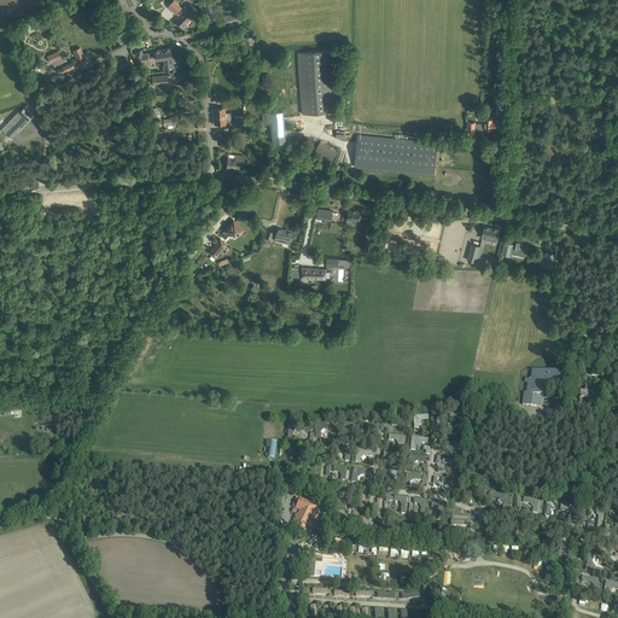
[(114,0),(120,11),(139,1),(138,0),(114,0)]
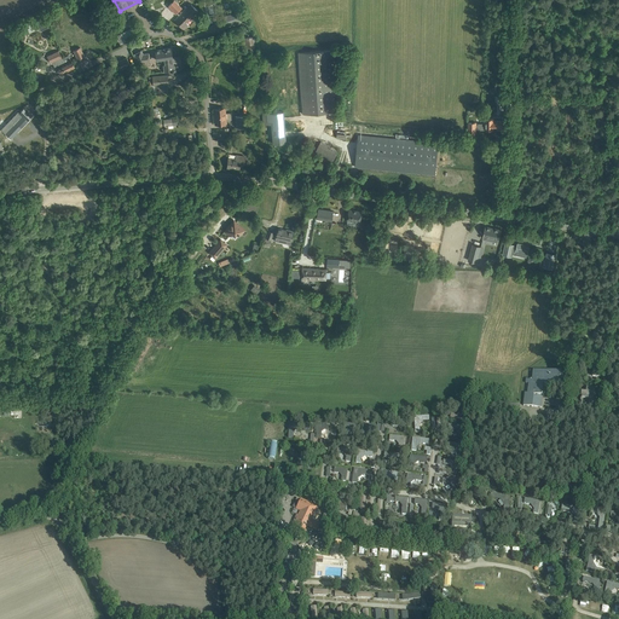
[(181,9),(174,0),(168,6),(175,15),(181,9)]
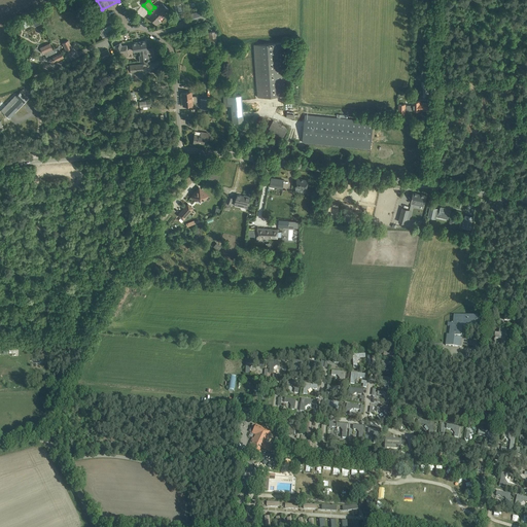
[(169,9),(163,3),(148,18),(155,26),(161,21),(159,20),(169,9)]
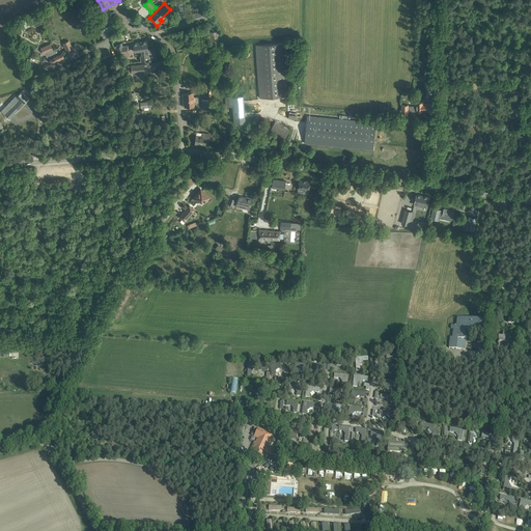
[(206,18),(204,9),(190,15),(193,23),(206,18)]
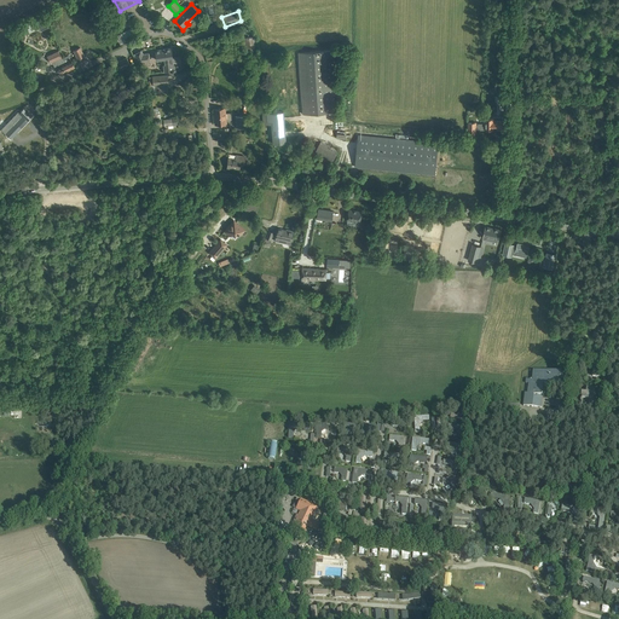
[(25,24),(29,33),(47,24),(44,16),(25,24)]
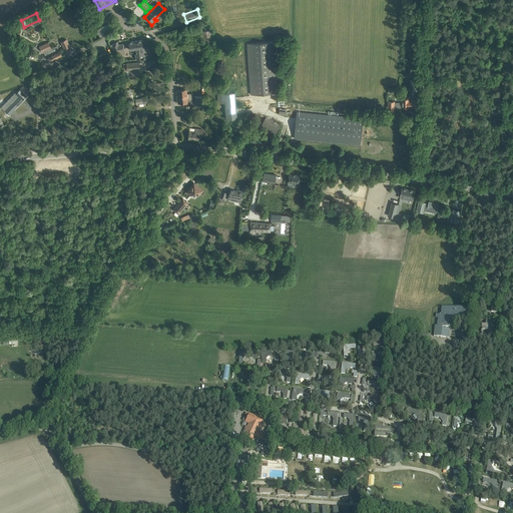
[(107,18),(100,22),(105,32),(112,29),(107,18)]
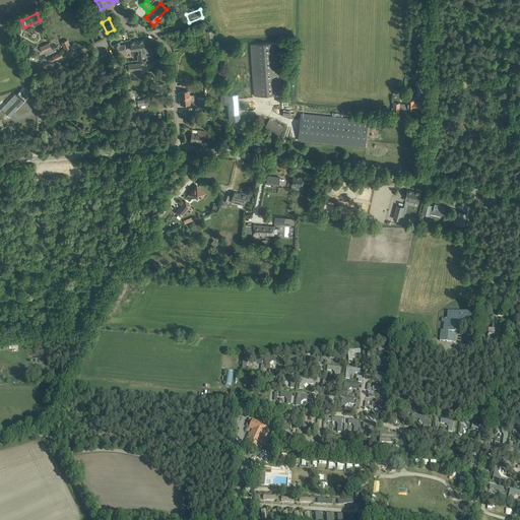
[(98,29),(101,36),(107,33),(102,22),(95,25),(98,29)]
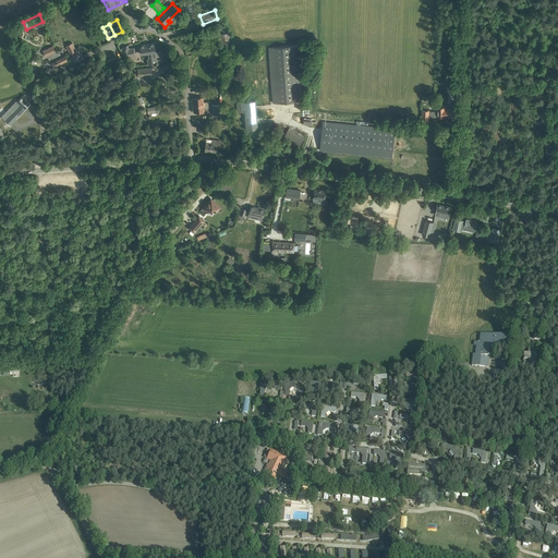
[(230,46),(229,34),(220,35),(221,47),(230,46)]
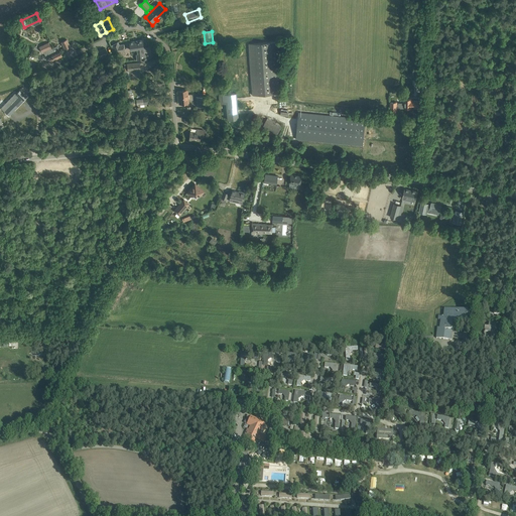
[(42,45),(39,47),(41,52),(43,51),(45,57),(48,56),(50,61),(52,60),(56,58),(51,48),(48,42),(46,39),(40,42),(42,45)]
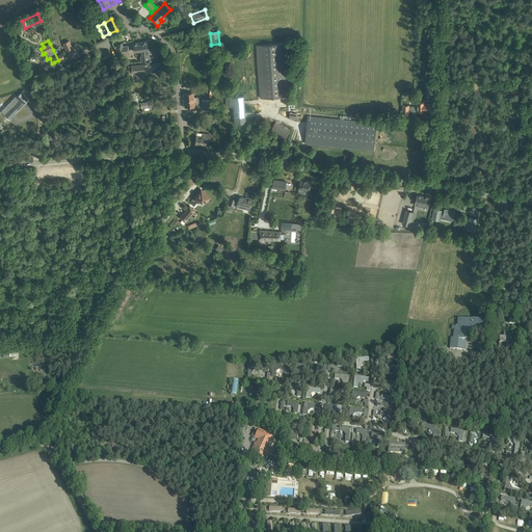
[(62,44),(67,51),(72,48),(69,41),(62,44)]
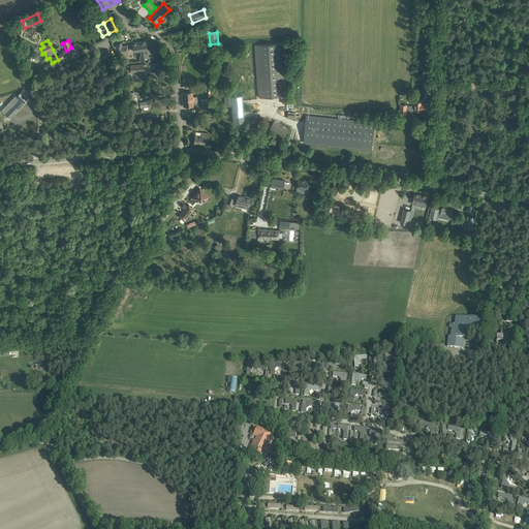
[(132,43),(133,51),(139,50),(142,49),(142,50),(147,49),(146,41),(132,43)]
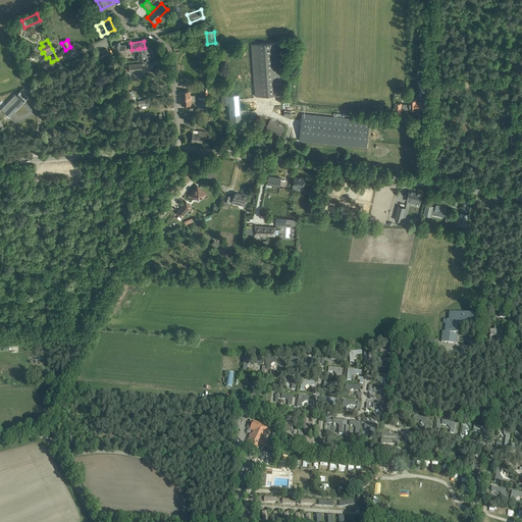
[(113,46),(116,53),(126,52),(125,45),(120,46),(119,43),(113,46)]
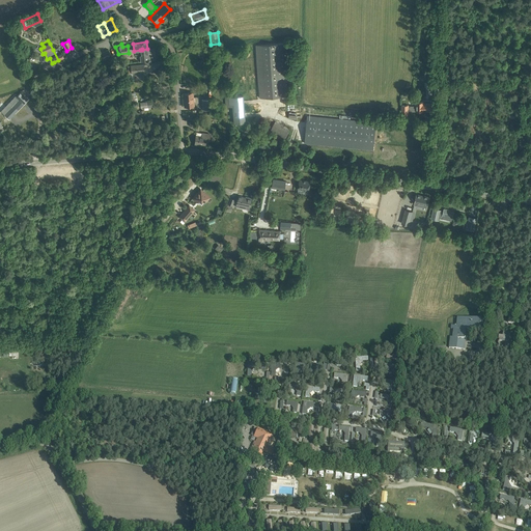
[(284,44),(256,46),(259,99),(287,96),(284,44)]
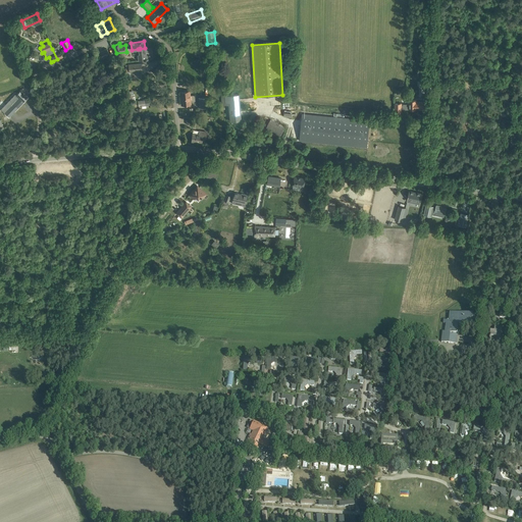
[(57,59),(63,57),(60,51),(58,47),(55,49),(55,48),(52,49),(57,59)]
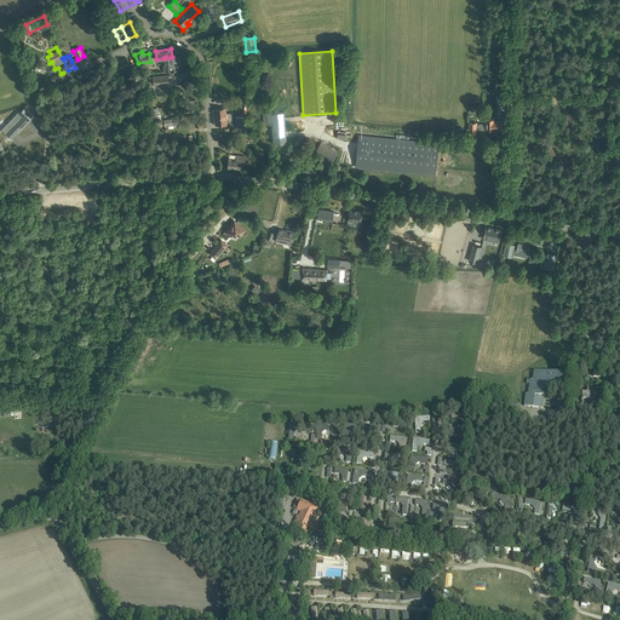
[(177,70),(176,59),(172,59),(172,57),(166,58),(166,57),(164,58),(165,65),(164,65),(165,72),(172,70),(172,72),(173,72),(176,72),(177,70)]
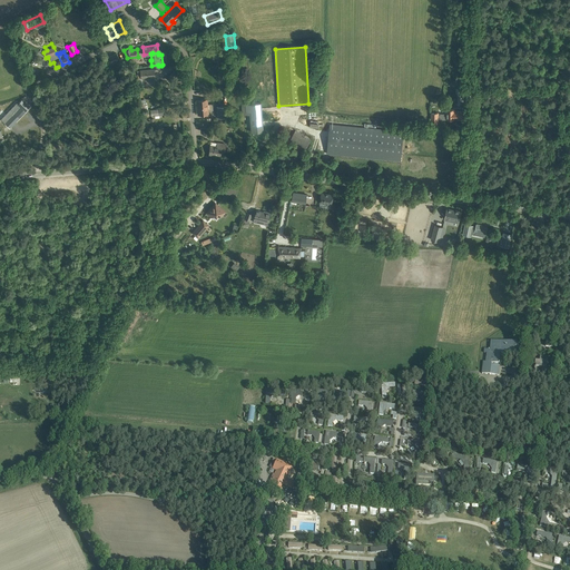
[(108,57),(111,62),(119,59),(117,53),(108,57)]
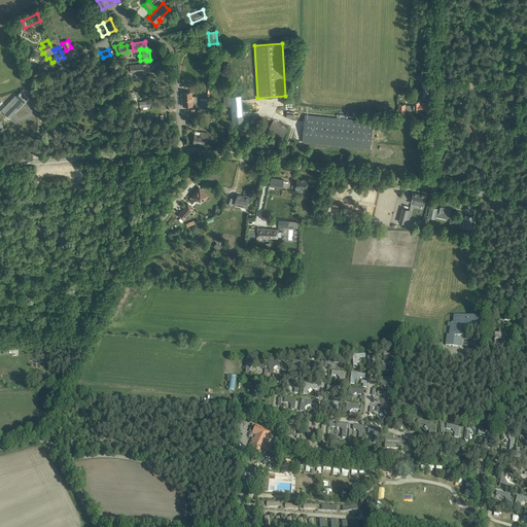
[(130,66),(130,73),(143,72),(142,65),(130,66)]
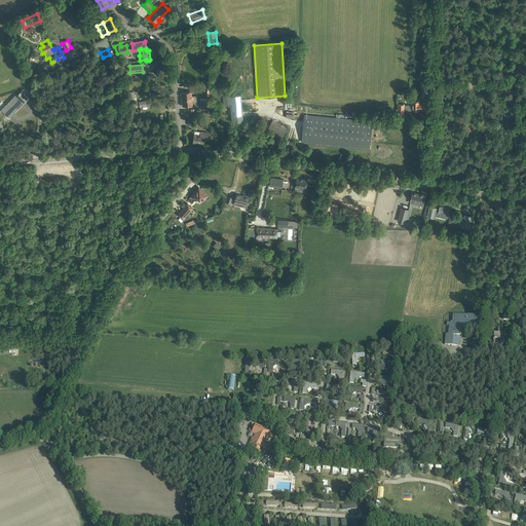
[(20,99),(13,104),(17,108),(25,102),(27,100),(21,94),(22,92),(21,91),(16,96),(20,99)]
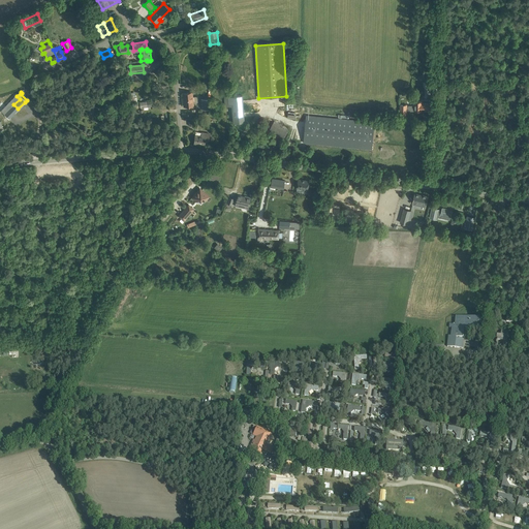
[(193,105),(192,92),(182,93),(183,106),(193,105)]
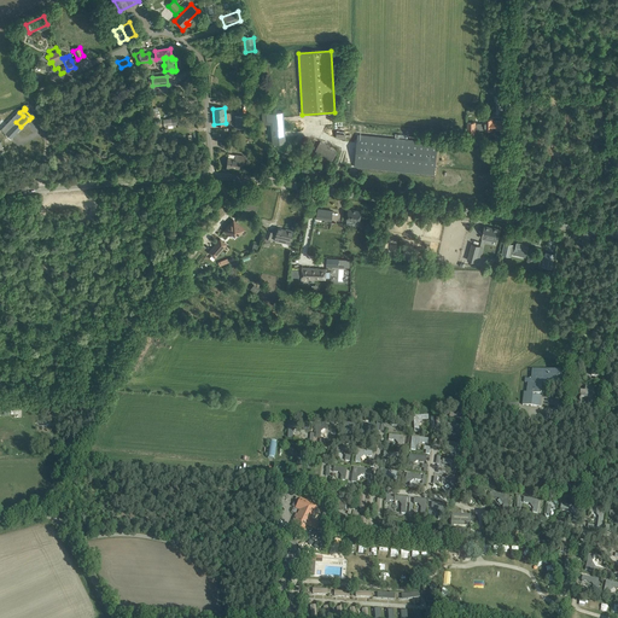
[(269,112),(262,114),(263,124),(270,124),(272,144),(285,143),(283,111),(269,112)]
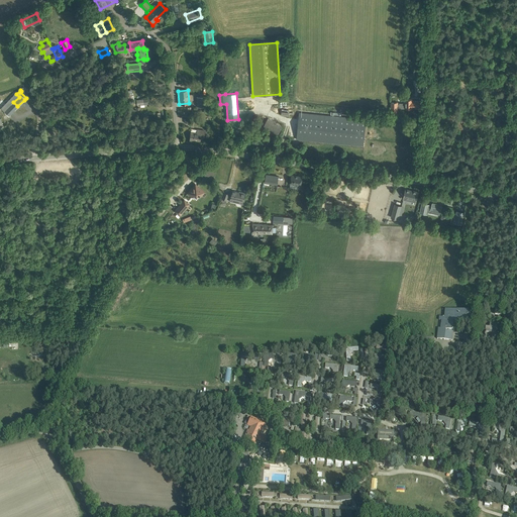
[(206,106),(205,96),(197,97),(197,103),(200,103),(200,107),(206,106)]
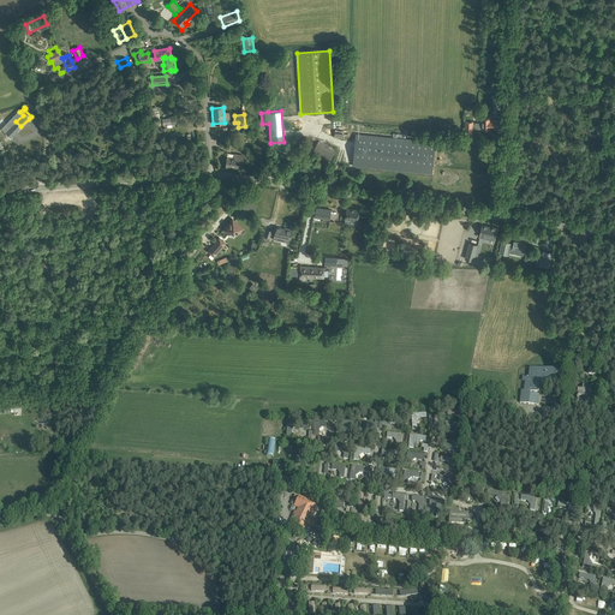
[(473,124),(473,129),(482,129),(490,129),(490,127),(500,127),(500,120),(490,120),(490,118),(482,118),(482,124),(473,124)]
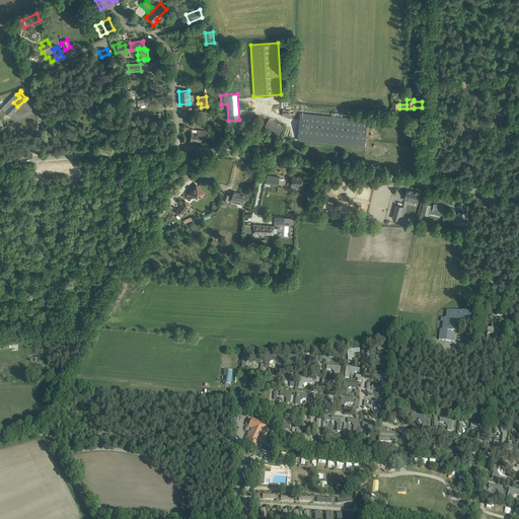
[(296,117),(297,107),(283,107),(283,116),(296,117)]
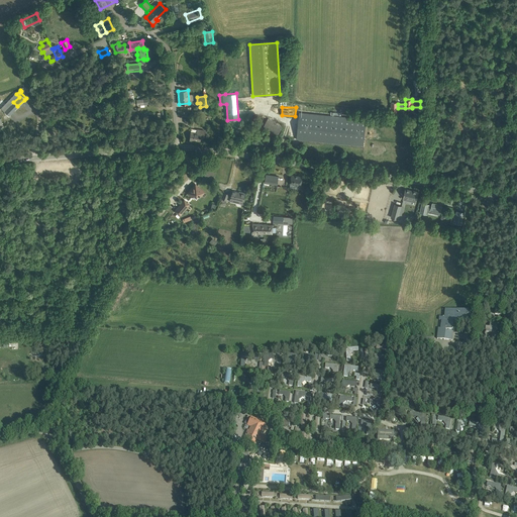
[(299,112),(297,139),(364,146),(366,119),(299,112)]
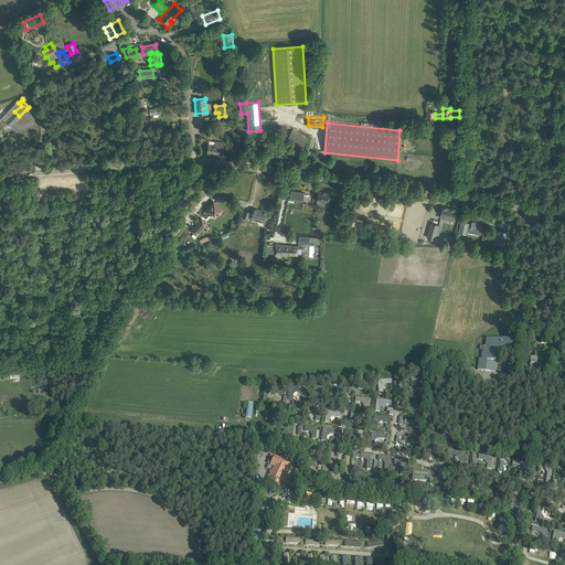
[(294,129),(287,139),(290,141),(291,141),(298,146),(298,147),(301,149),(302,148),(308,139),(304,137),(299,135),(300,134),(294,129)]
